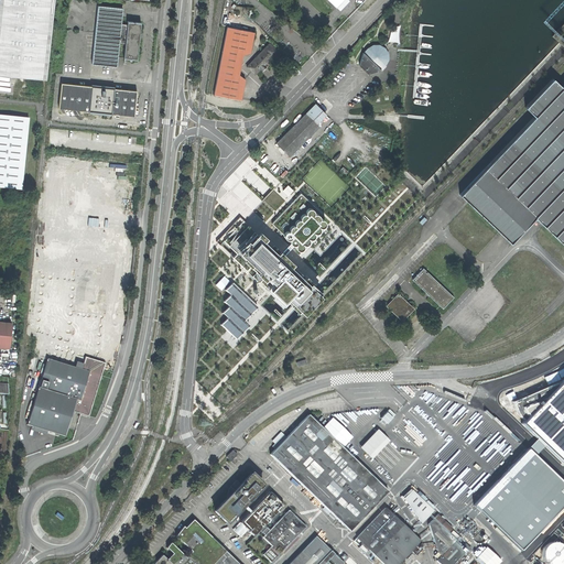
[(0,0),(0,72),(45,77),(53,0),(0,0)]
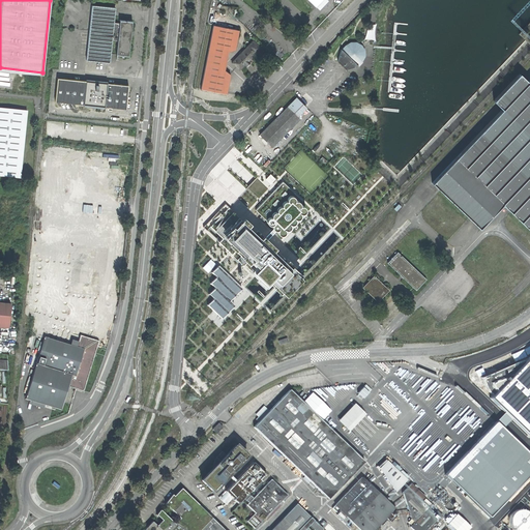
[(113,40),(114,22),(116,7),(92,5),(87,60),(111,63),(113,40)]
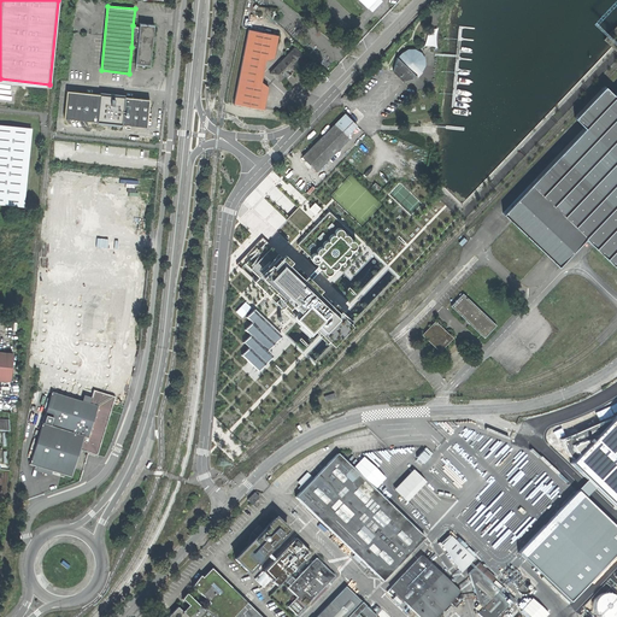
[(140,24),(140,25),(137,48),(136,64),(151,65),(153,39),(154,25),(140,24)]
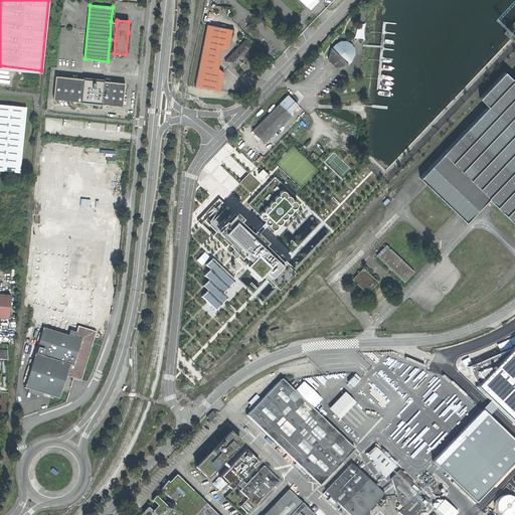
[(219,90),(222,71),(209,61),(212,44),(226,46),(230,28),(205,24),(194,84),(219,90)]
